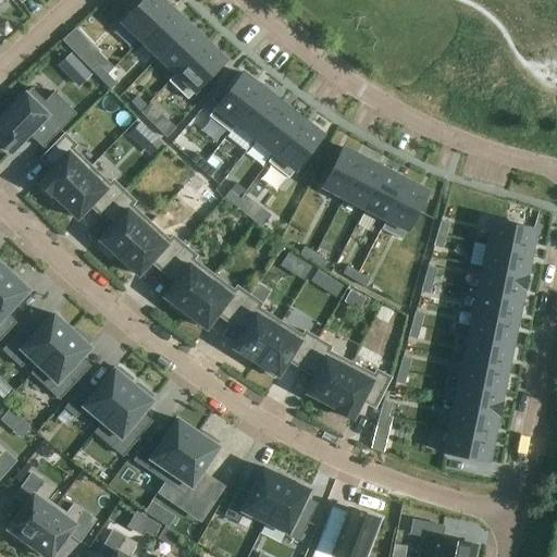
[(33,0),(39,14),(52,8),(48,0),(33,0)]
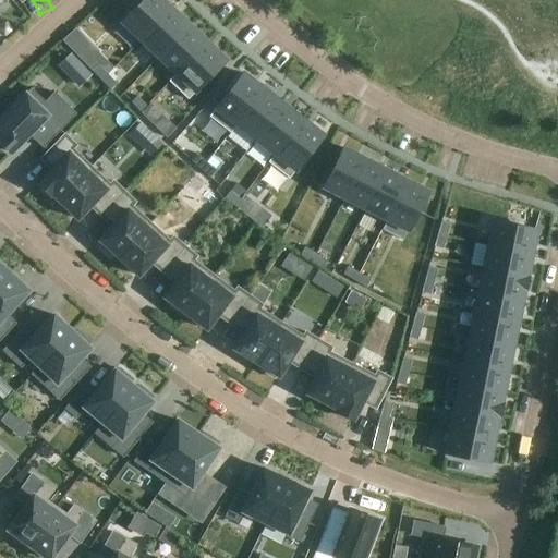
[(161,0),(143,0),(121,23),(141,40),(171,9),(161,0)]
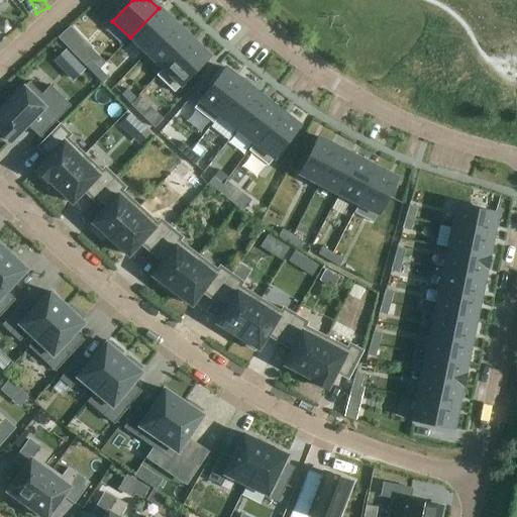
[(159,8),(130,37),(146,53),(175,23),(159,8)]
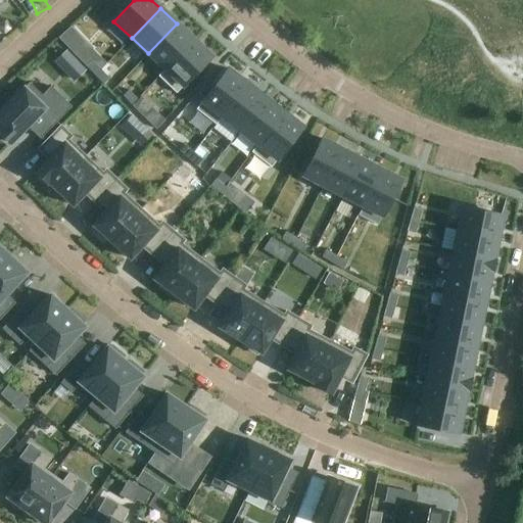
[(177,24),(148,53),(164,69),(193,39),(177,24)]
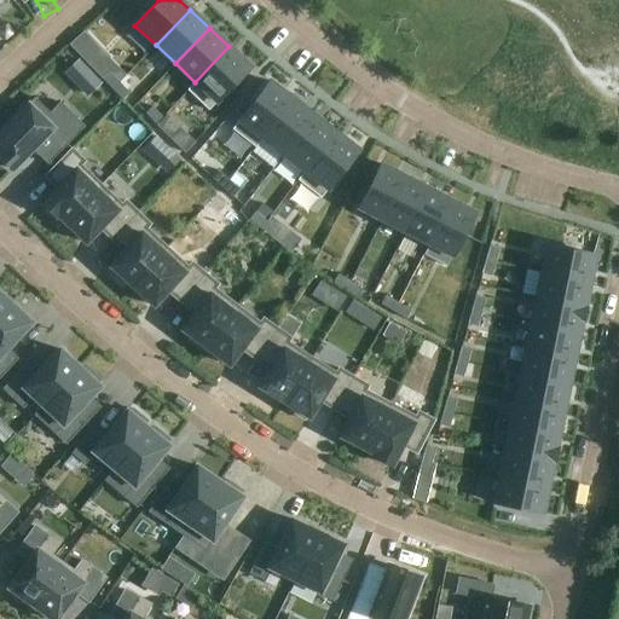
[(195,82),(186,91),(208,111),(250,67),(229,46),(195,82)]
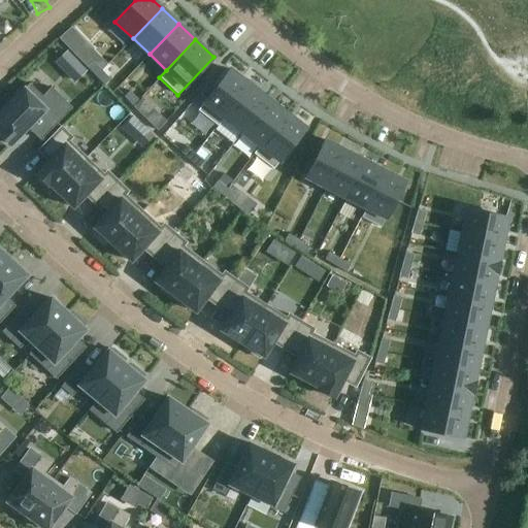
[(93,51),(81,62),(95,76),(101,70),(107,65),(93,51)]
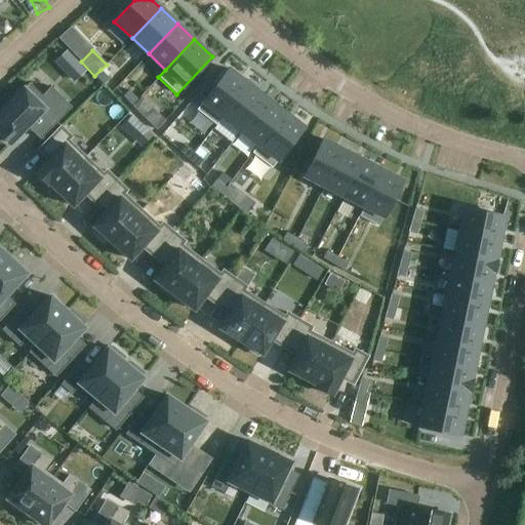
[(76,63),(66,72),(74,81),(84,71),(76,63)]
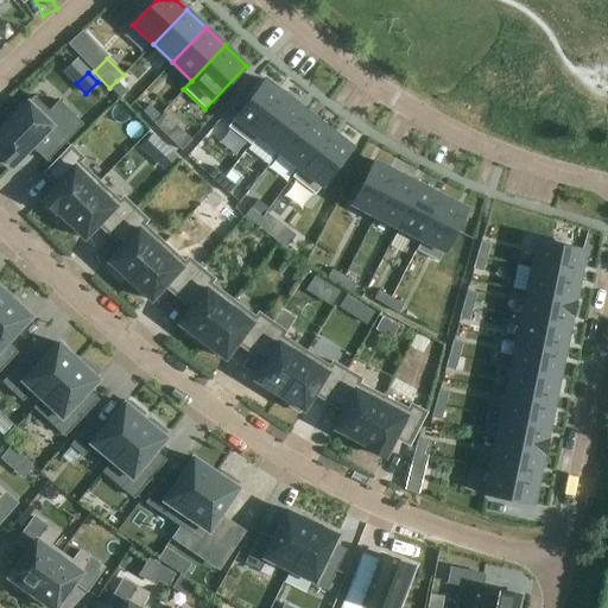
[(116,81),(109,88),(120,99),(127,92),(116,81)]
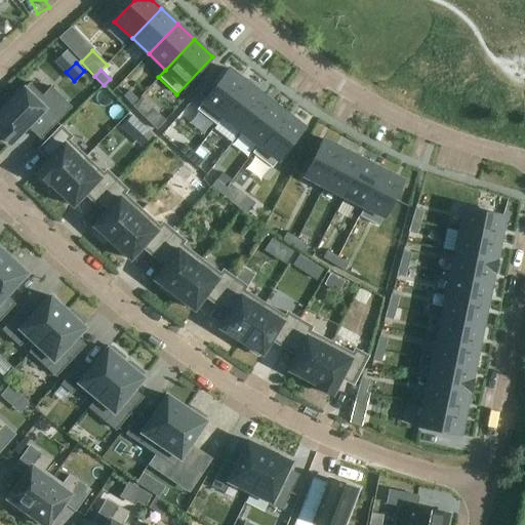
[(228,70),(197,110),(216,125),(223,118),(248,85),(228,70)]
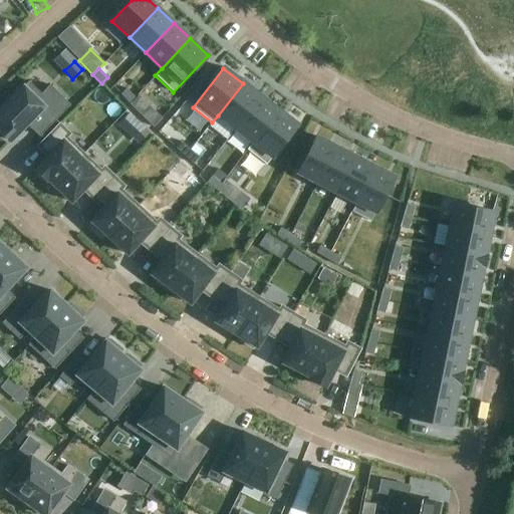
[(37,112),(50,125),(51,124),(62,113),(70,106),(50,85),(41,94),(29,81),(0,109),(0,124),(1,126),(0,126),(0,131),(9,141),(26,123),(37,112)]
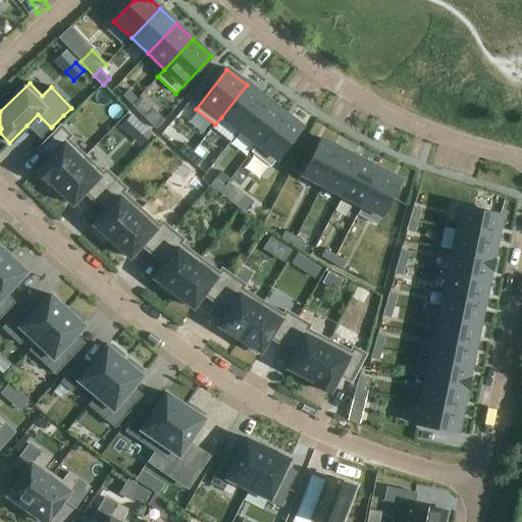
[(247,85),(221,117),(238,129),(239,131),(264,98),(247,85)]
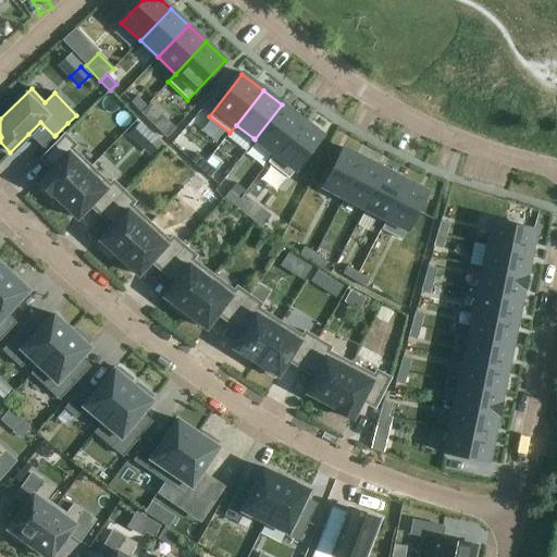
[(137,97),(131,102),(139,112),(146,107),(137,97)]
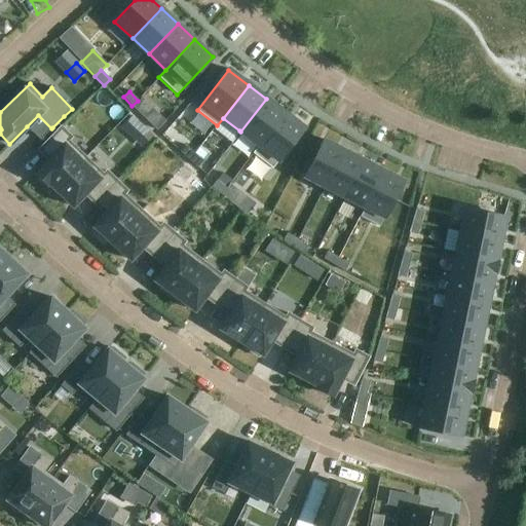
[(266,99),(240,132),(259,146),(284,113),(266,99)]
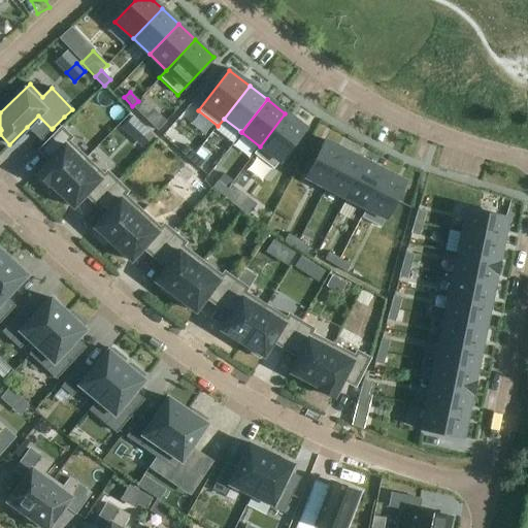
[(154,109),(144,119),(158,131),(166,122),(154,109)]
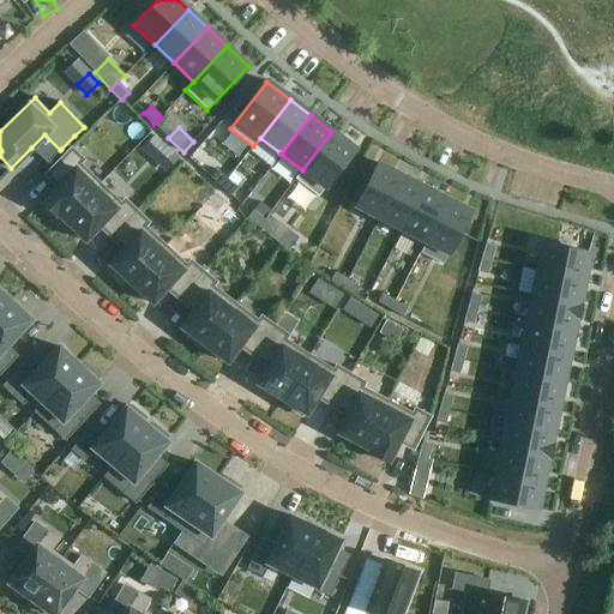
[(302,170),(295,179),(318,197),(355,150),(331,132),(302,170)]
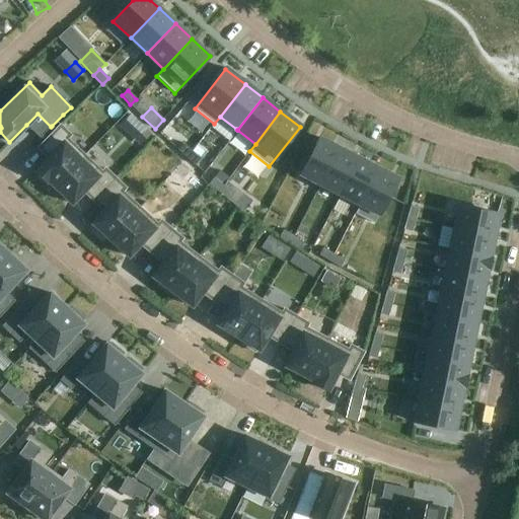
[(68,136),(58,127),(40,146),(50,155),(33,172),(46,184),(47,182),(53,189),(83,156),(65,139),(68,136)]
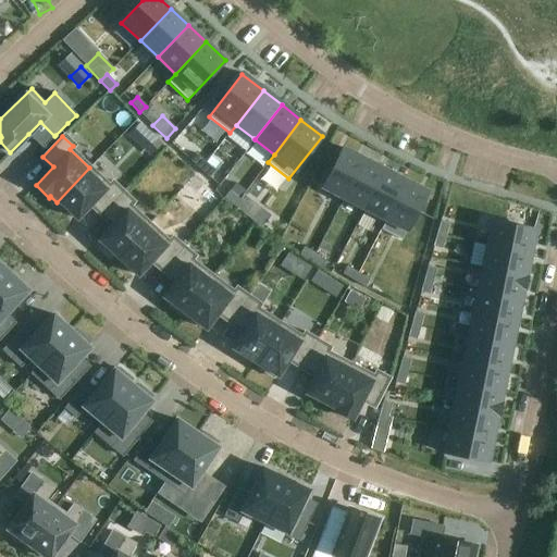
[(343,148),(322,190),(343,201),(364,159),(343,148)]
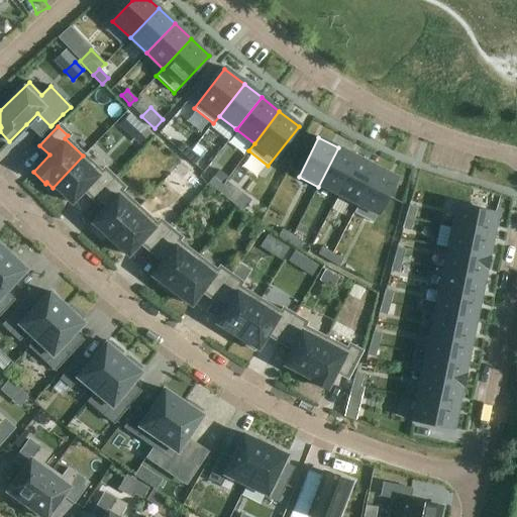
[(182,142),(176,149),(186,158),(191,150),(182,142)]
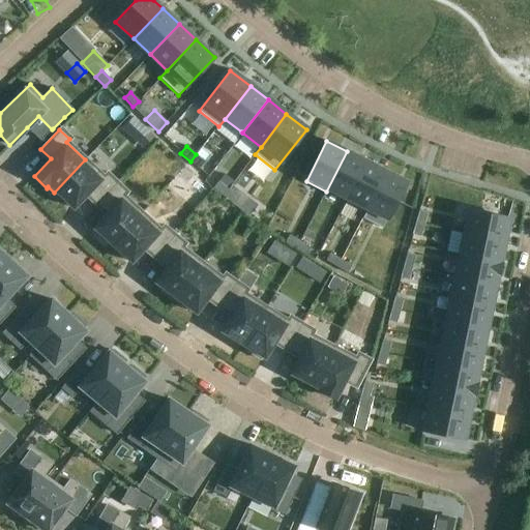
[(347,151),(326,192),(346,202),(366,162),(347,151)]
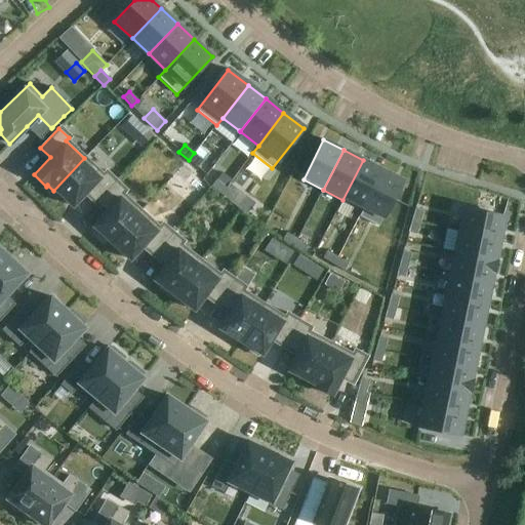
[(194,153),(189,160),(198,168),(203,161),(194,153)]
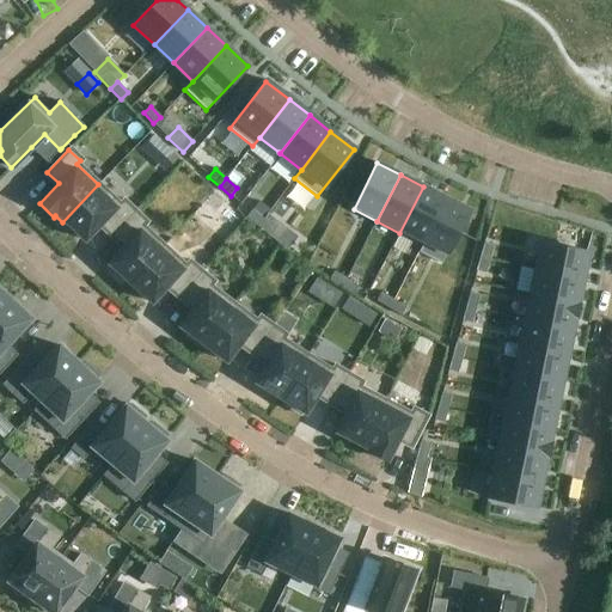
[(120,202),(99,183),(98,184),(62,222),(84,242),(102,222),(114,233),(135,210),(122,200),(120,202)]
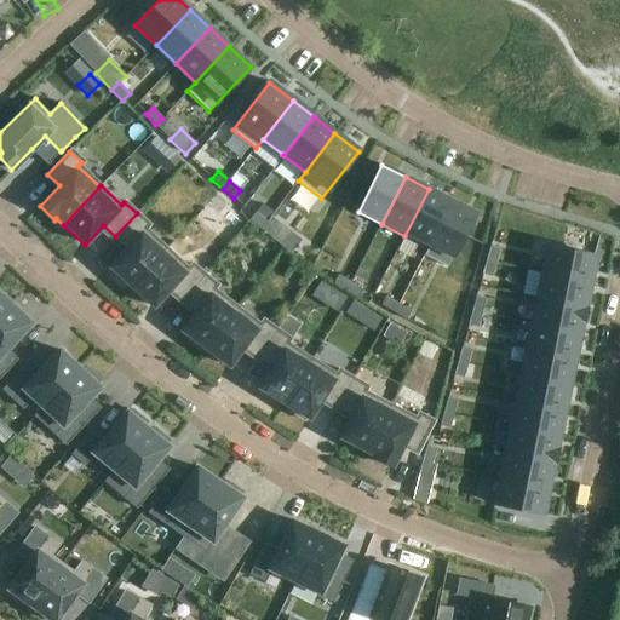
[(429,189),(405,236),(428,248),(452,201),(429,189)]
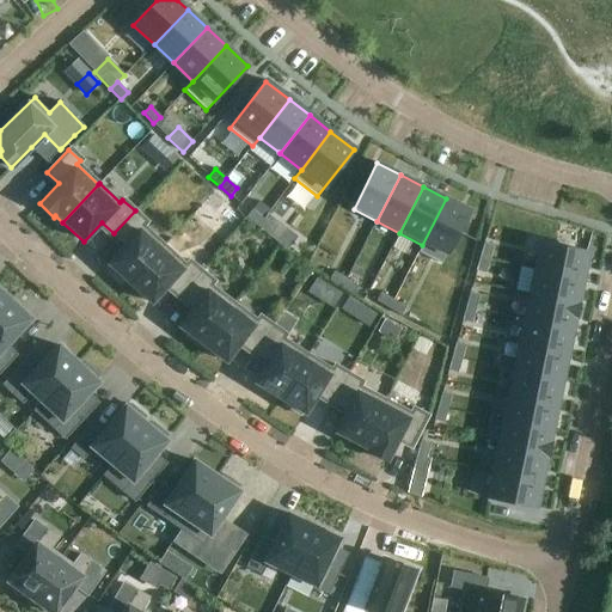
[(446,199),(422,245),(445,257),(469,210),(446,199)]
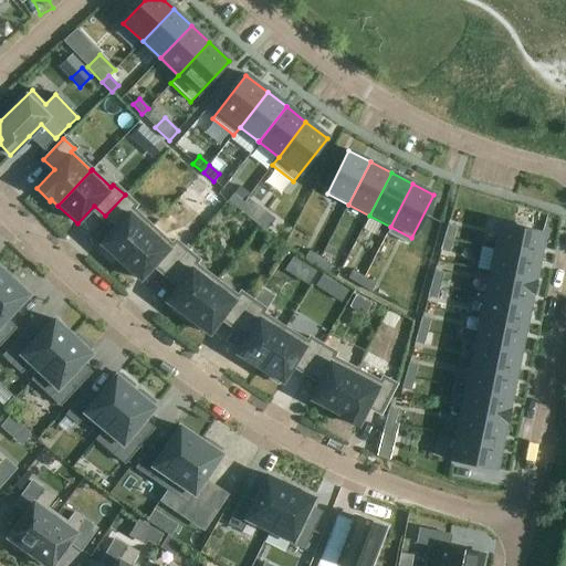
[(137,206),(125,195),(105,216),(116,226),(111,232),(97,247),(112,259),(114,257),(119,262),(153,227),(134,209),(137,206)]
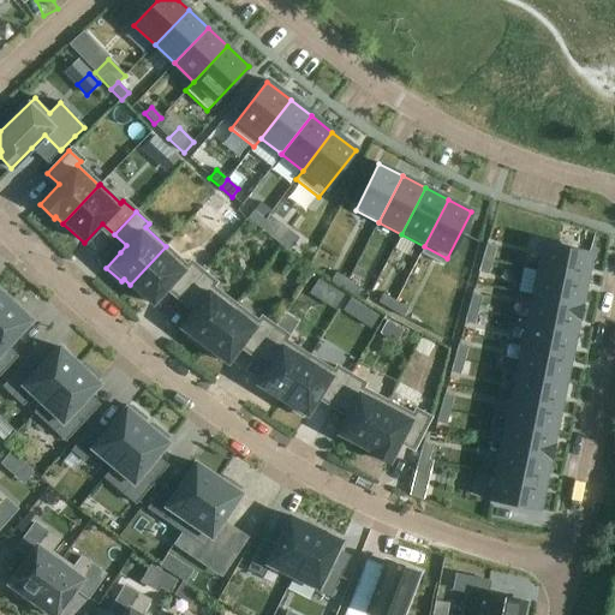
[(254,212),(248,219),(260,228),(266,221),(254,212)]
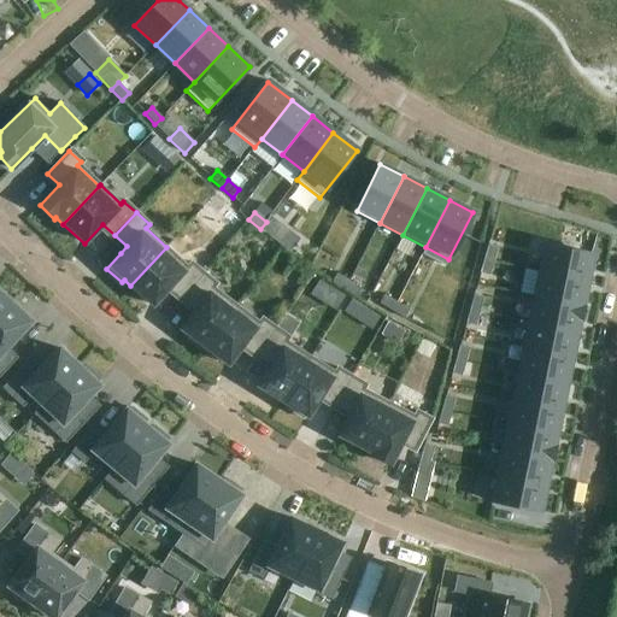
[(266,222),(260,229),(272,239),(281,227),(269,218),(266,222)]
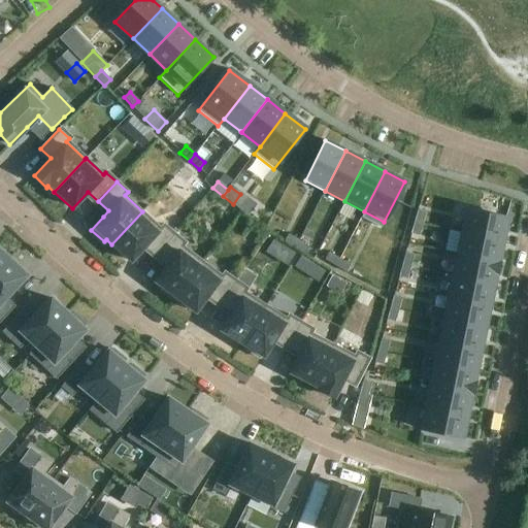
[(465,209),(461,232),(501,240),(506,218),(465,209)]
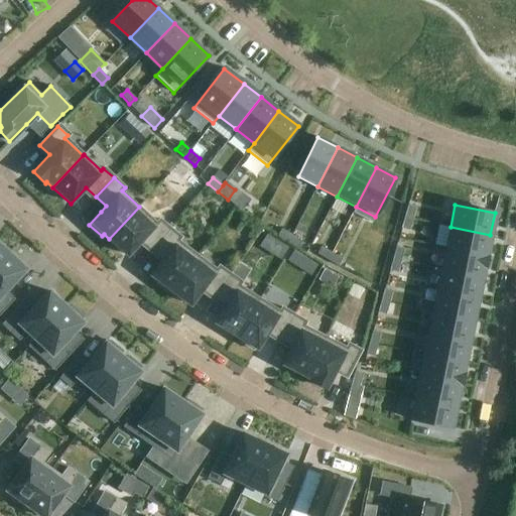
[(408,206),(404,217),(412,219),(415,208),(408,206)]
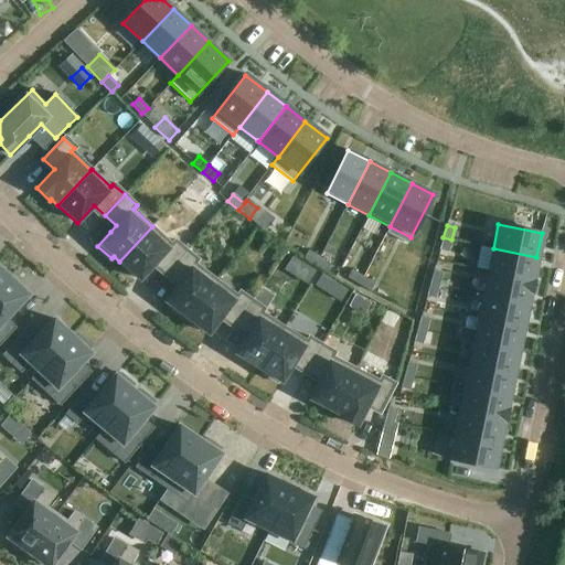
[(157,263),(168,272),(185,251),(174,241),(171,244),(152,226),(119,262),(140,280),(151,268),(157,263)]
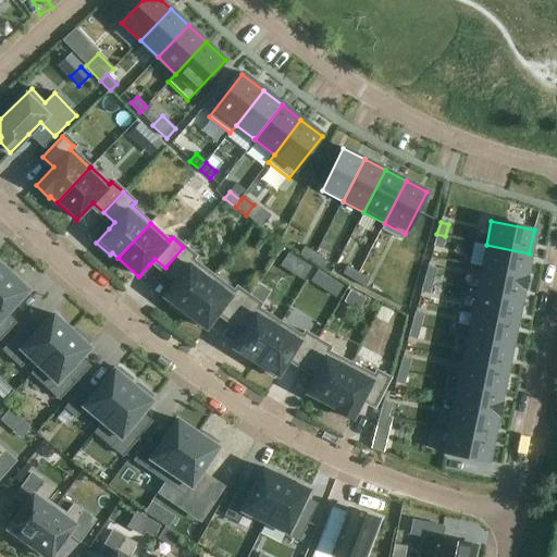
[(436,234),(433,246),(442,248),(445,236),(436,234)]
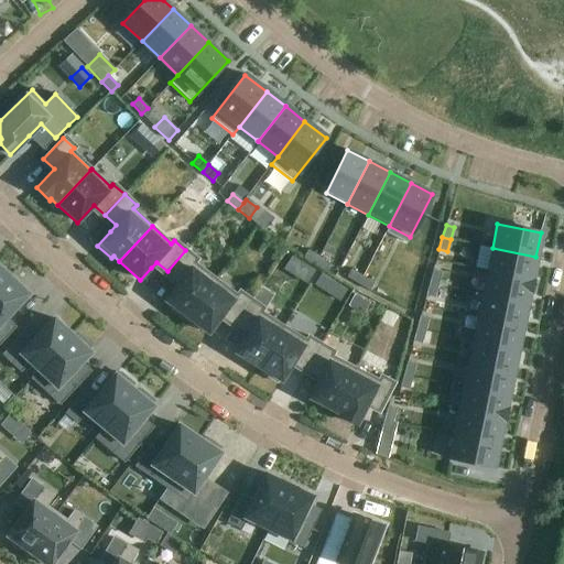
[(492,248),(488,271),(531,280),(535,257),(492,248)]
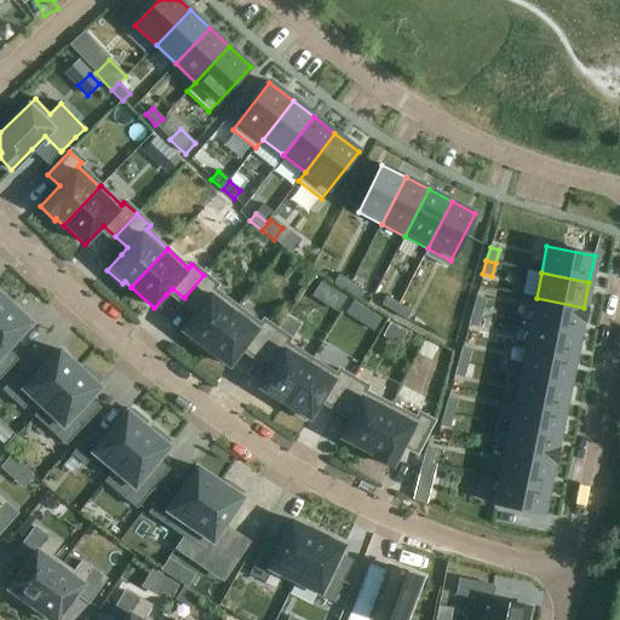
[(204,275),(184,298),(197,310),(193,316),(182,331),(191,338),(189,342),(202,352),(237,306),(214,290),(218,286),(204,275)]
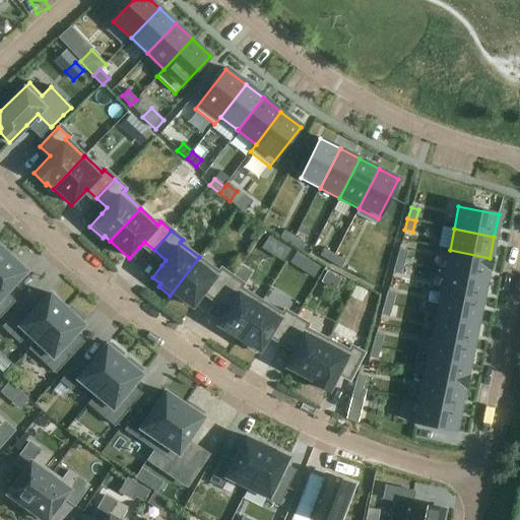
[(283,231),(279,237),(289,244),(294,237),(283,231)]
